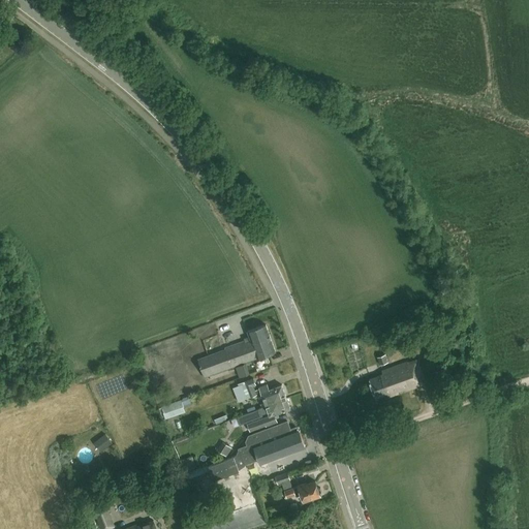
[(248,331),(251,340),(254,349),(247,352),(250,361),(257,358),(275,351),(266,324),(248,331)]
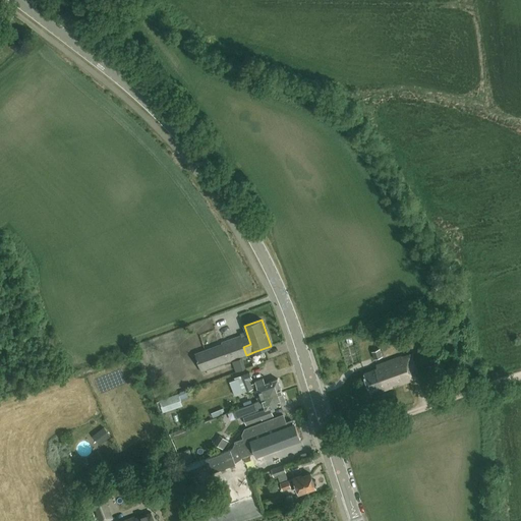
[(201,371),(246,355),(243,347),(250,344),(247,335),(242,337),(241,335),(221,342),(222,344),(195,353),(201,371)]
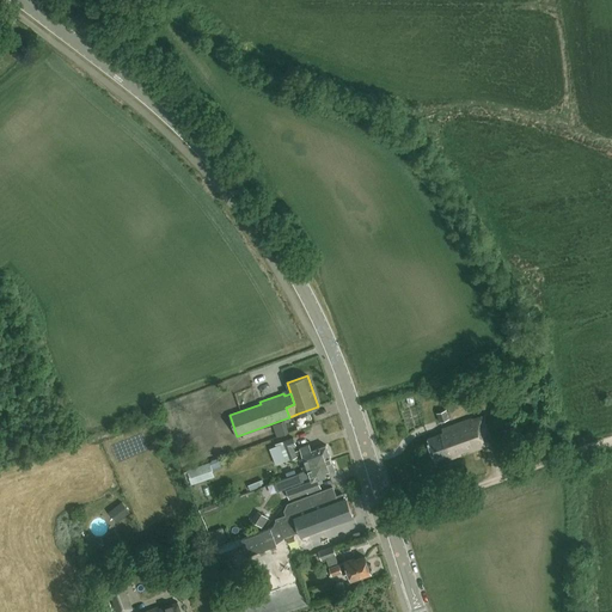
[(436,412),(440,422),(450,418),(446,410),(436,412)]
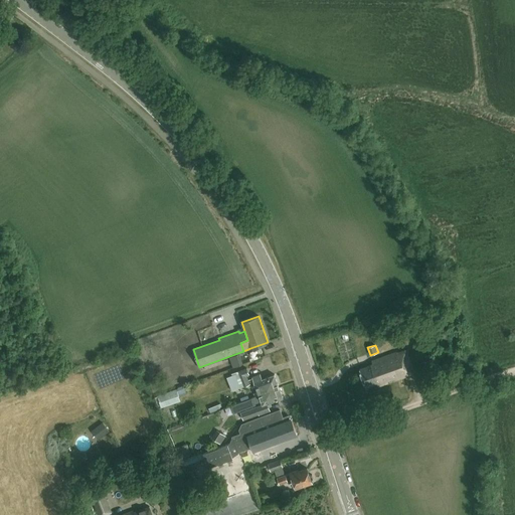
[(372,365),(360,369),(366,387),(378,382),(379,386),(388,383),(387,380),(393,378),(393,381),(406,376),(405,375),(415,372),(406,349),(397,352),(397,351),(370,361),(372,365)]
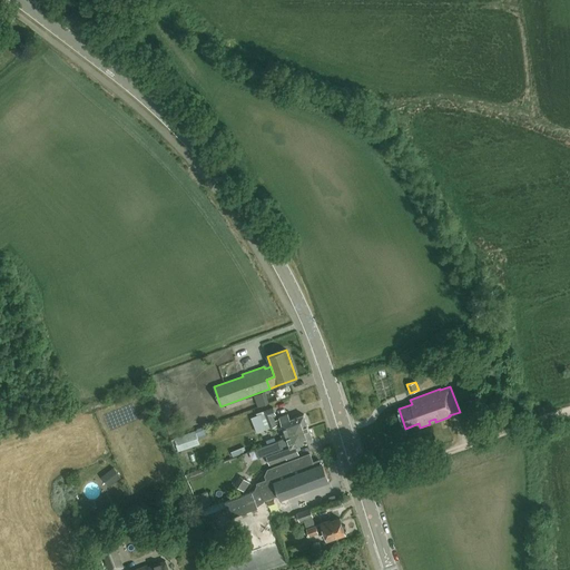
[(251,419),(254,425),(256,433),(275,424),(272,415),(274,414),(272,408),(256,414),(257,415),(251,419)]
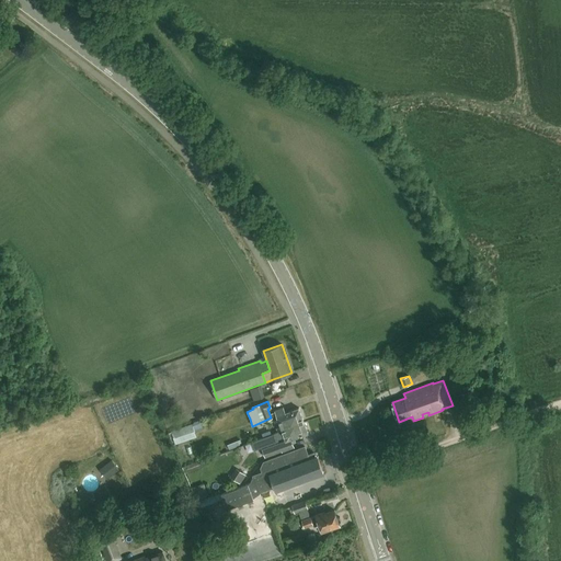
[(282,430),(284,428),(304,421),(298,408),(285,413),(283,408),(274,411),(282,430)]
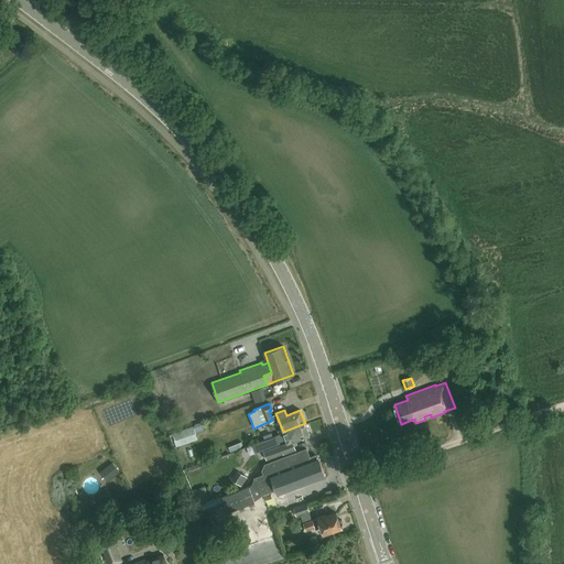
[(310,434),(305,423),(285,431),(283,432),(277,435),(279,441),(285,438),(288,443),(293,441),(310,434)]
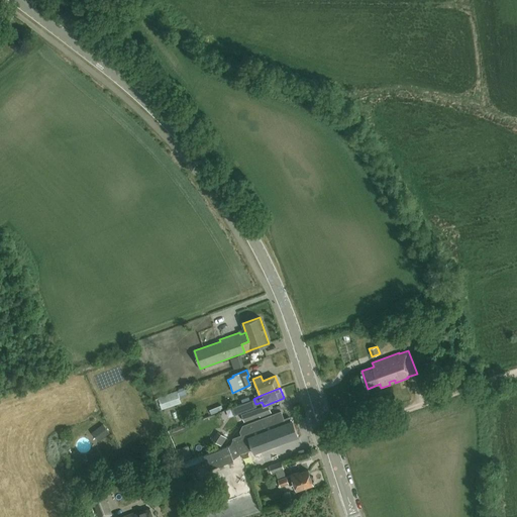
[(177,391),(158,398),(161,409),(181,402),(177,391)]
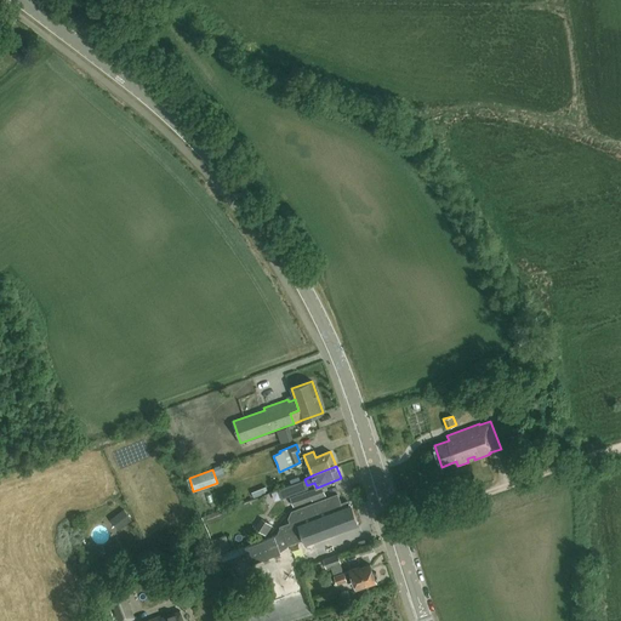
[(307,485),(305,480),(279,489),(283,497),(307,488),(307,485)]
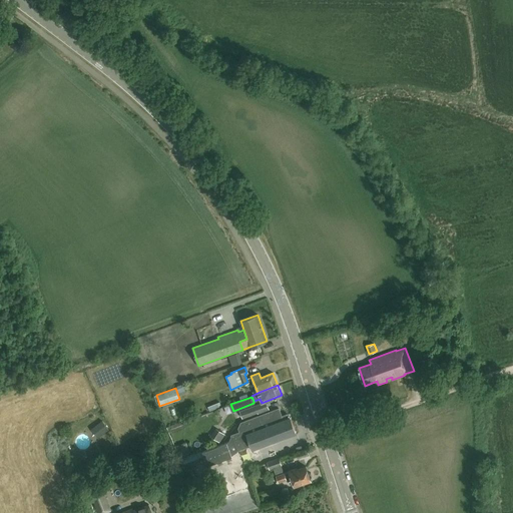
[(220,404),(219,400),(207,405),(209,410),(219,406),(218,405),(220,404)]
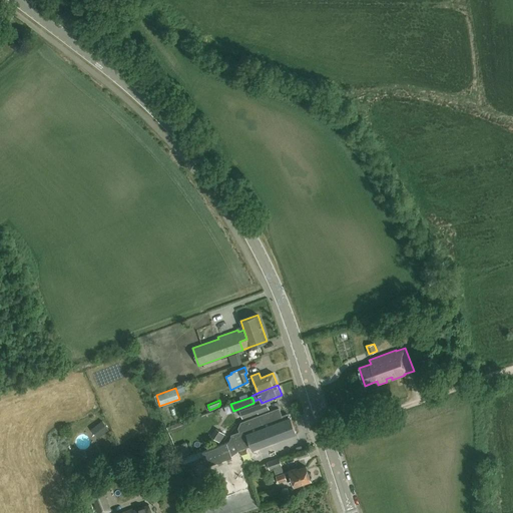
[(242,418),(258,412),(258,413),(270,409),(267,401),(262,403),(240,411),(242,418)]
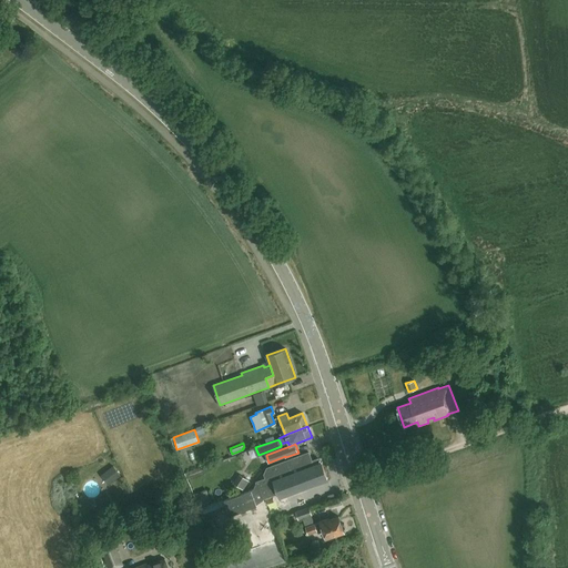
[(256,482),(253,489),(223,500),(229,516),(256,505),(255,500),(262,497),(263,498),(277,493),(280,496),(326,479),(321,463),(320,464),(317,458),(311,462),(308,453),(266,468),(264,474),(265,478),(256,482)]
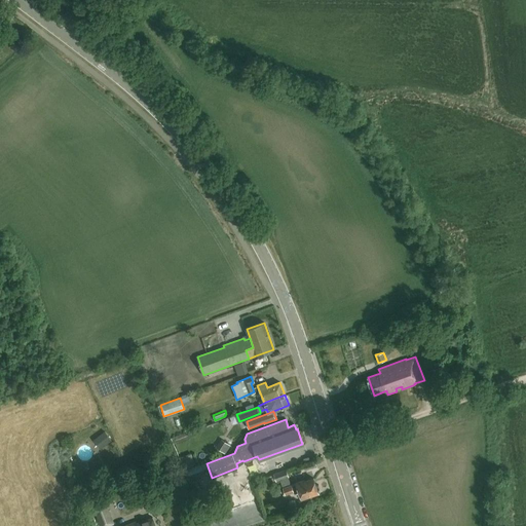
[(111,441),(105,431),(94,441),(100,450),(111,441)]
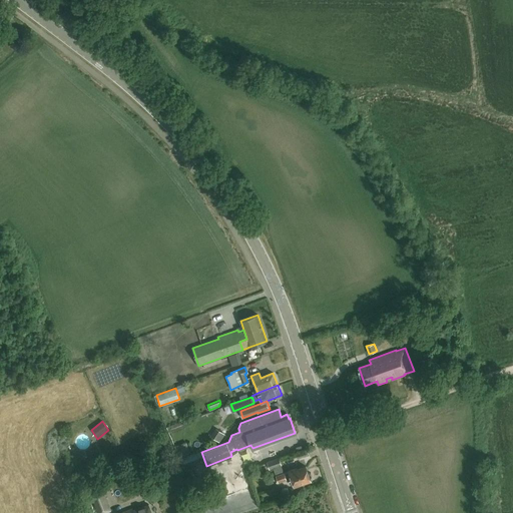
[(224,435),(216,429),(210,438),(219,443),(224,435)]
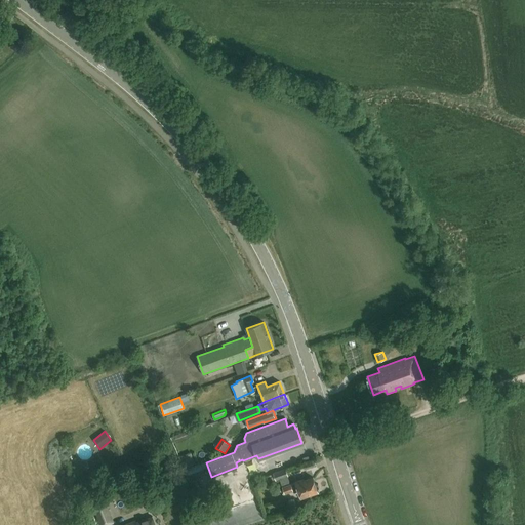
[(273,473),(273,474),(275,480),(279,479),(284,493),(292,491),(293,493),(299,491),(301,496),(317,491),(313,477),(305,480),(304,479),(295,482),(290,484),(290,483),(288,484),(285,476),(288,476),(285,469),(273,473)]
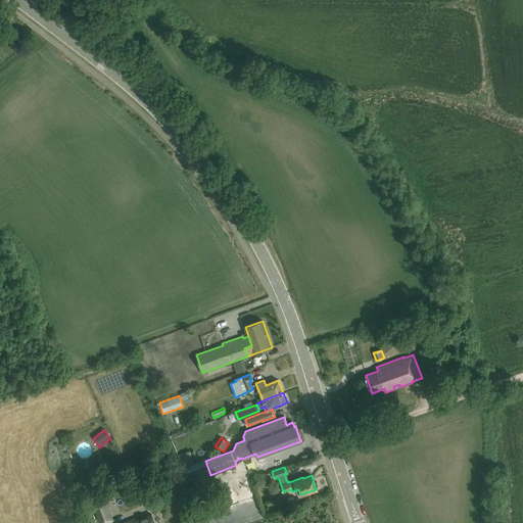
[(202,488),(198,476),(189,479),(194,491),(202,488)]
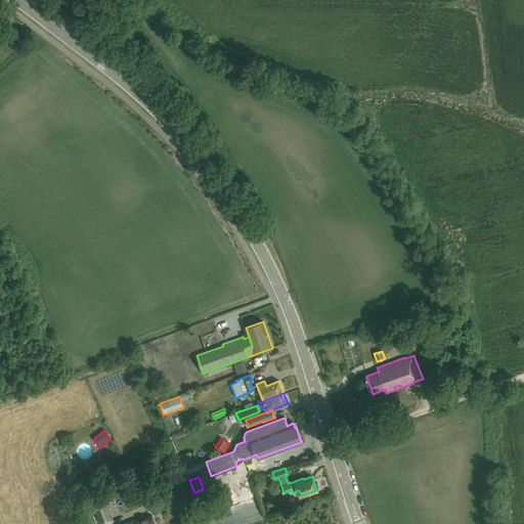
[(104,500),(94,505),(101,523),(104,523),(113,521),(104,500)]
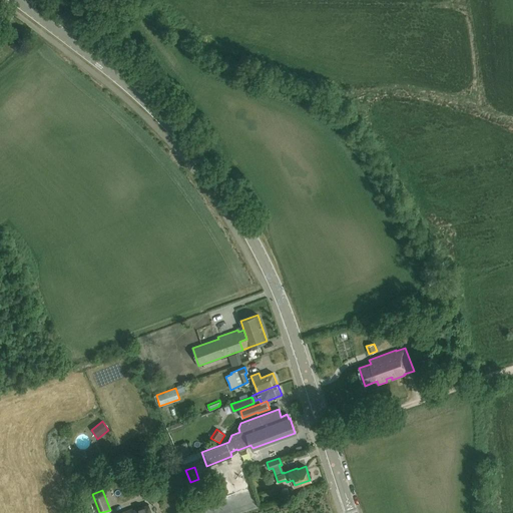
[(131,509),(120,512),(151,512),(148,504),(132,510),(131,509)]
